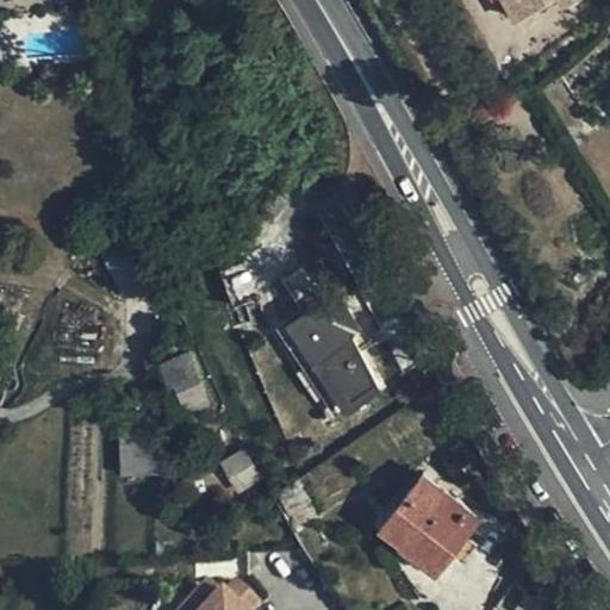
[(509,0),(520,18),(531,10),(526,0),(509,0)]
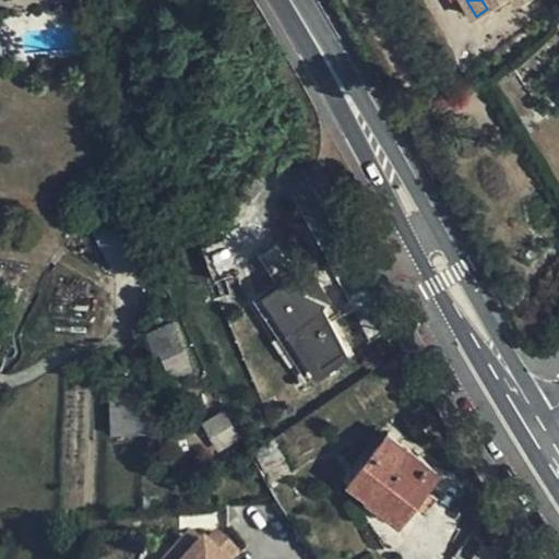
[(482,0),(487,9),(502,0),(514,0),(519,6),(526,0),(482,0)]
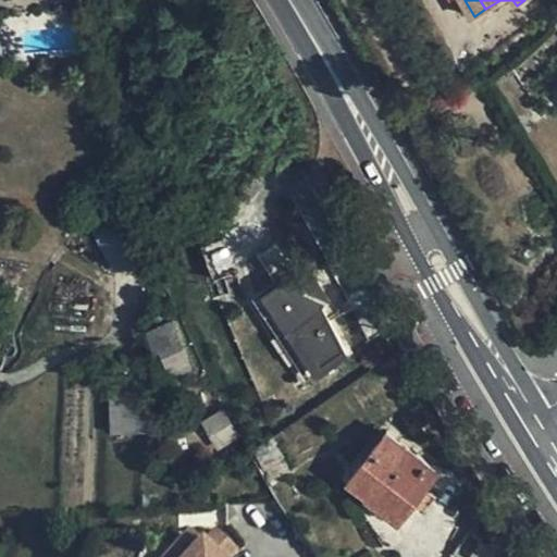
[(325,300),(304,287),(275,244),(260,254),(276,282),(256,296),(281,336),(295,327),(320,368),(346,351),(321,305),(325,300)]
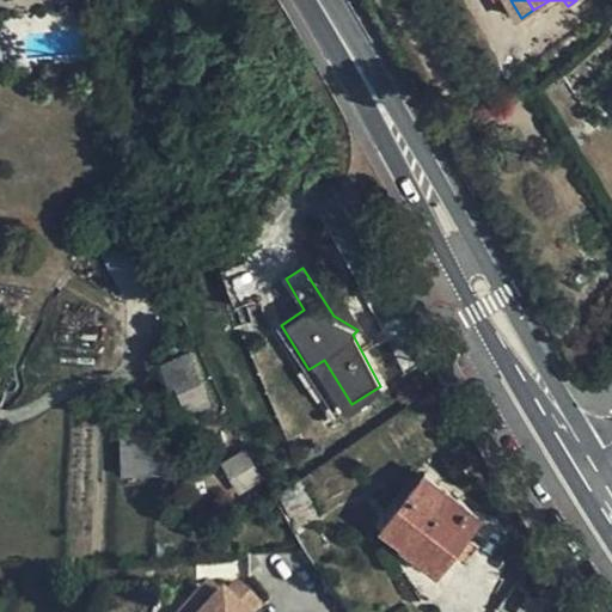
[(349,306),(334,316),(357,330),(362,326),(349,306)]
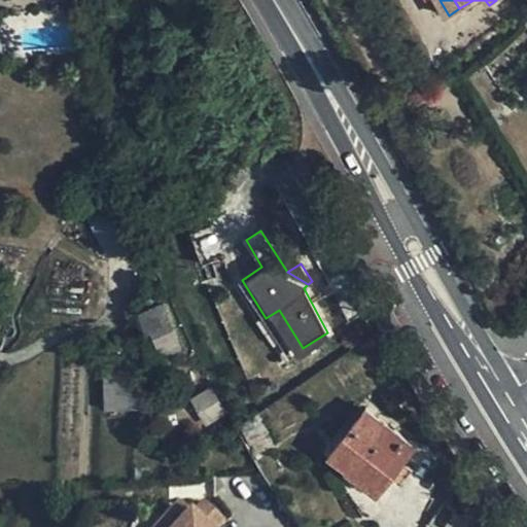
[(290,356),(303,348),(279,310),(266,318),(290,356)]
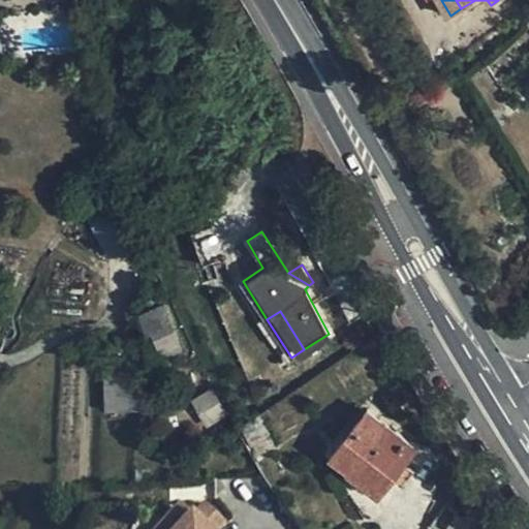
[(167,314),(142,324),(159,371),(187,361),(167,314)]
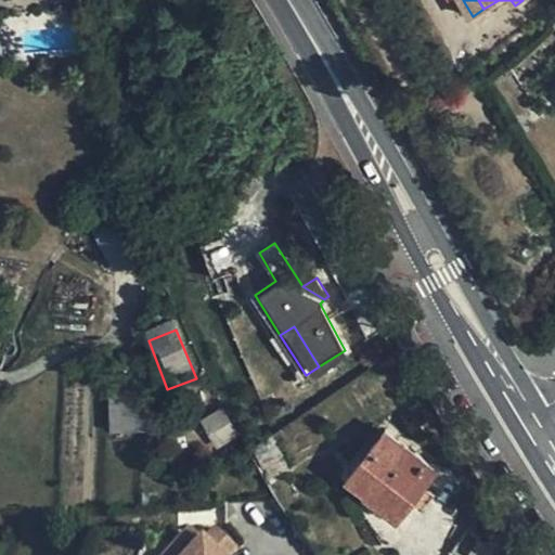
[(150,434),(149,383),(108,383),(110,433),(150,434)]
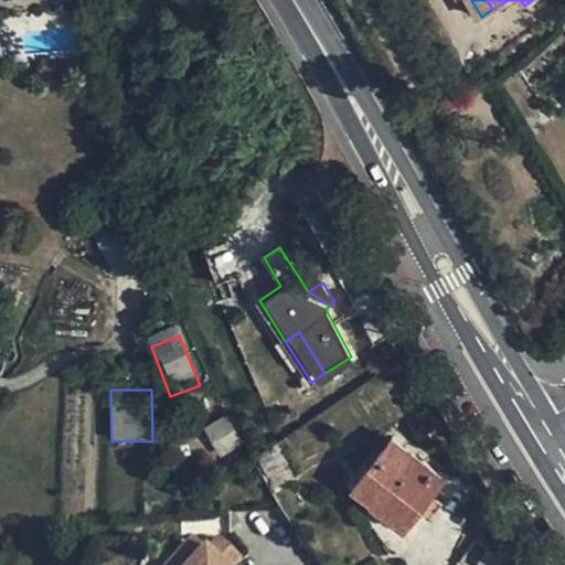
[(223,415),(203,429),(221,456),(241,441),(223,415)]
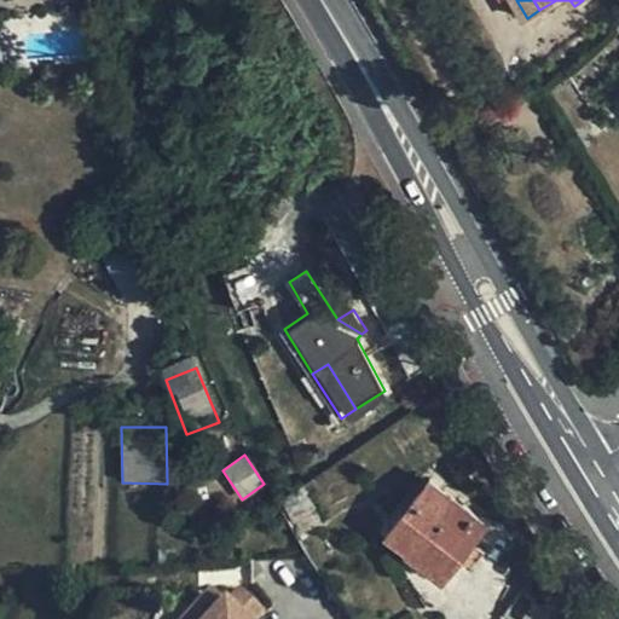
[(456,544),(466,551),(486,525),(428,480),(388,533),(408,549),(406,553),(433,573),(456,544)]
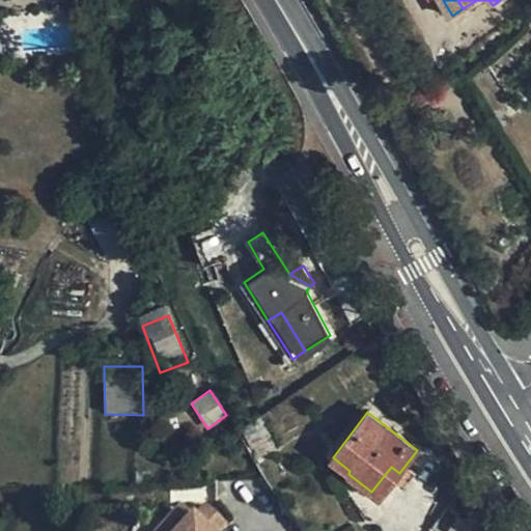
[(380,498),(399,473),(391,467),(371,492),(380,498)]
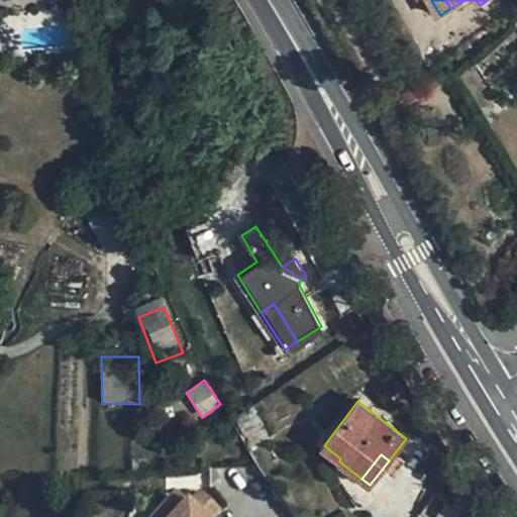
[(193,511),(191,509),(181,516),(219,516),(207,501),(193,511)]
